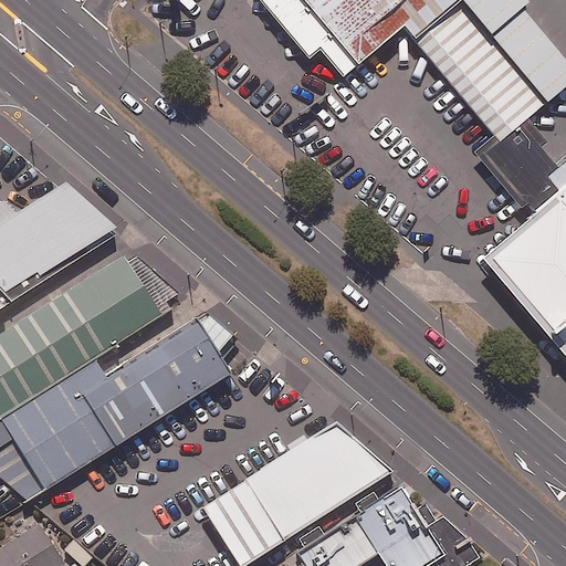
[(450,0),(266,0),(308,51),(317,44),(341,73),(386,35),(401,22),(410,33),(450,0)]
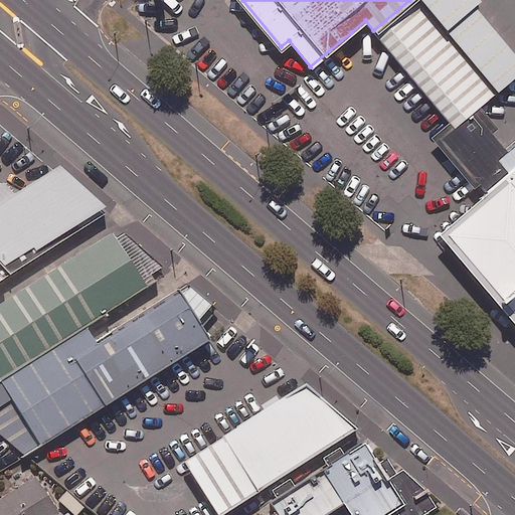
[(514,68),(514,45),(477,0),(421,0),(379,34),(451,121),(514,68)]
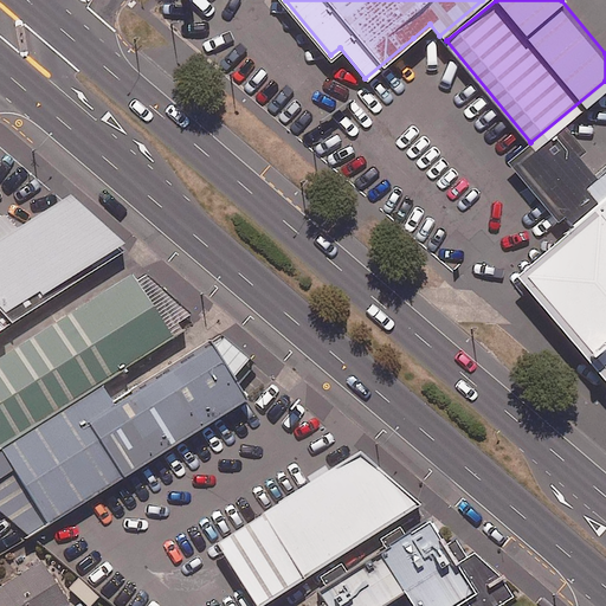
[(605,163),(578,186),(605,220),(605,163)]
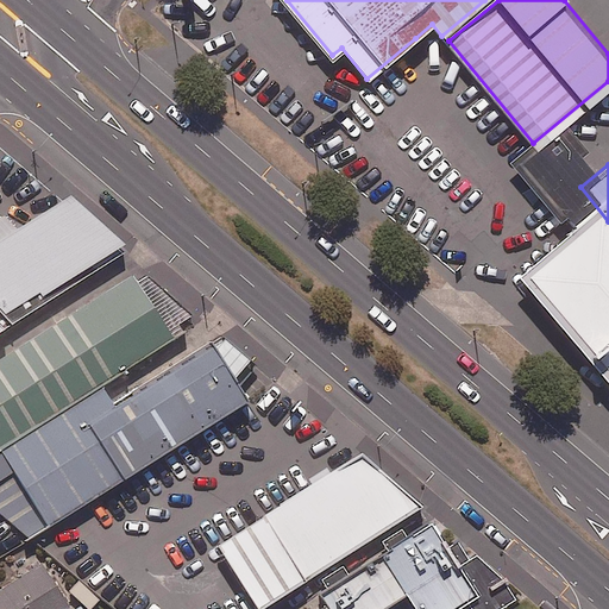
[(0,334),(100,271),(94,267),(126,246),(71,199),(18,231),(6,217),(0,219),(0,334)]
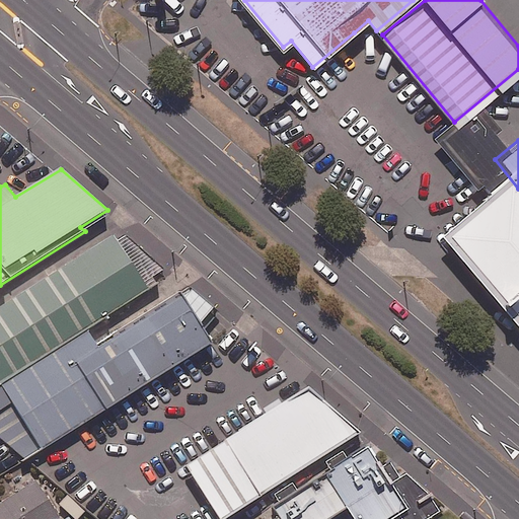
[(518,189),(506,173),(453,217),(502,276),(493,284),(518,315),(518,189)]
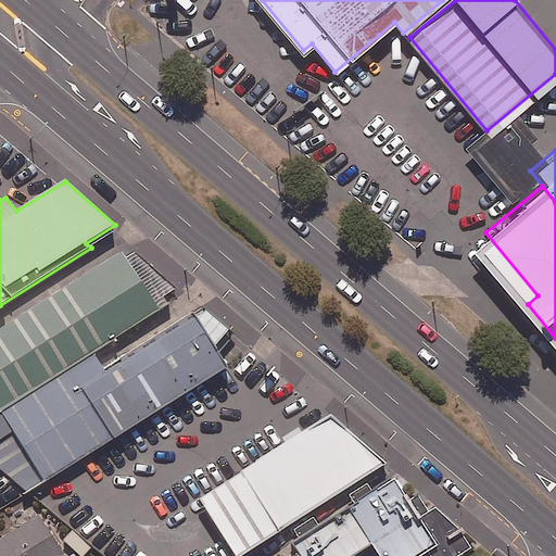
[(121,253),(0,328),(0,412),(92,353),(168,305),(164,297),(176,289),(134,253),(125,258),(121,253)]
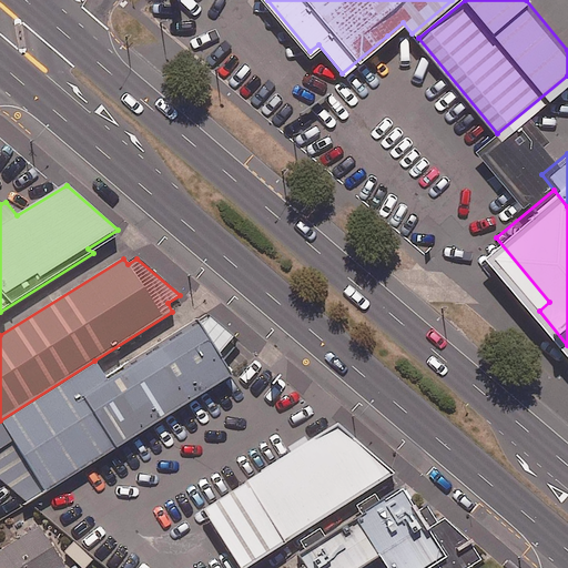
[(94,361),(0,421),(0,480),(27,504),(233,377),(224,363),(240,343),(206,314),(105,377),(94,361)]
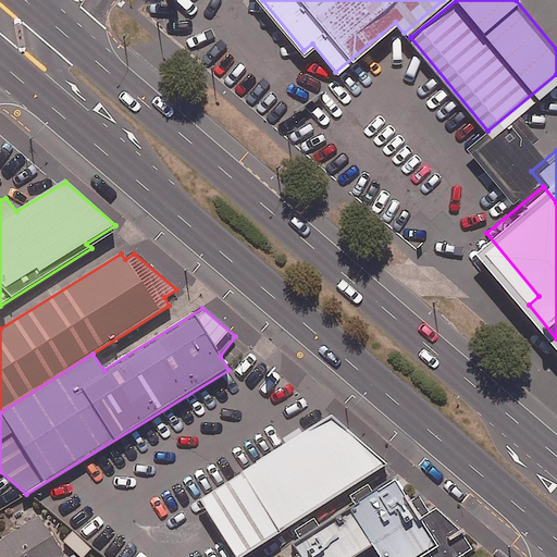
[(384,459),(329,411),(197,495),(235,554),(384,459)]
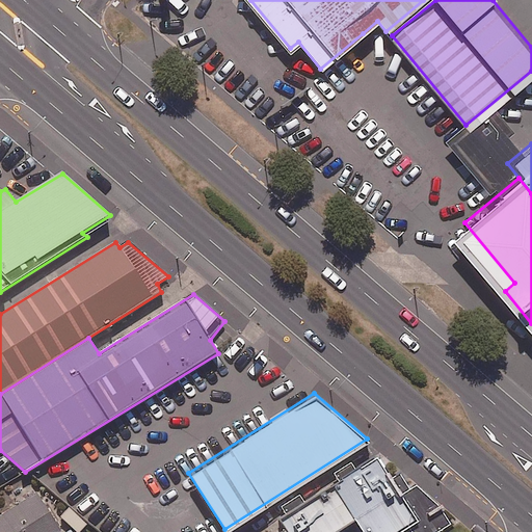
[(286,530),(282,531),(337,531),(355,521),(362,531),(404,531),(410,529),(411,531),(441,531),(451,526),(441,508),(417,486),(411,490),(400,474),(392,479),(377,458),(356,471),(352,463),(335,475),(340,483),(306,505),(300,496),(281,508),(286,516),(280,521),(286,530)]
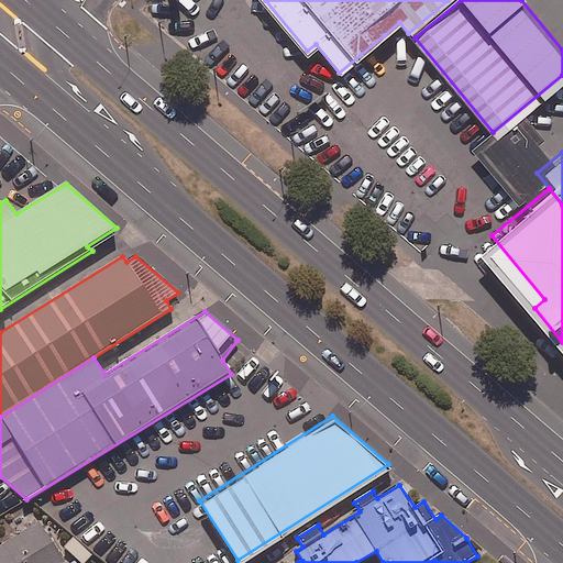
[(0,562),(56,562),(63,559),(37,519),(0,542),(0,562)]
